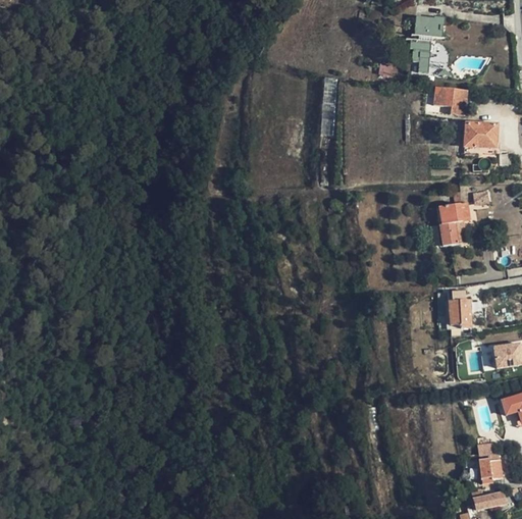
[(427,72),(432,38),(441,39),(444,17),(429,15),(428,17),(414,15),(413,27),(415,27),(414,36),(411,36),(410,46),(414,46),(412,59),(419,60),(417,71),(427,72)]
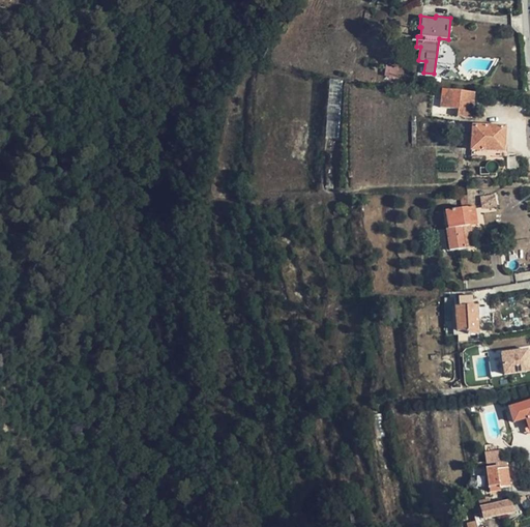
[(471,116),(474,91),(441,88),(439,106),(457,108),(455,115),(471,116)]
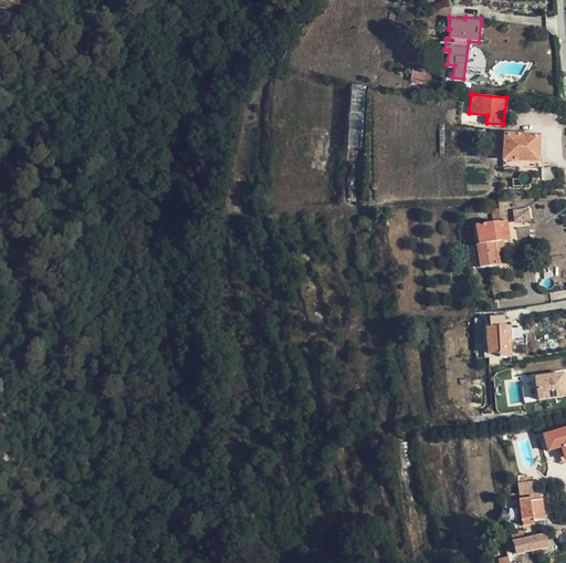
[(505,134),(504,158),(537,159),(538,135),(505,134)]
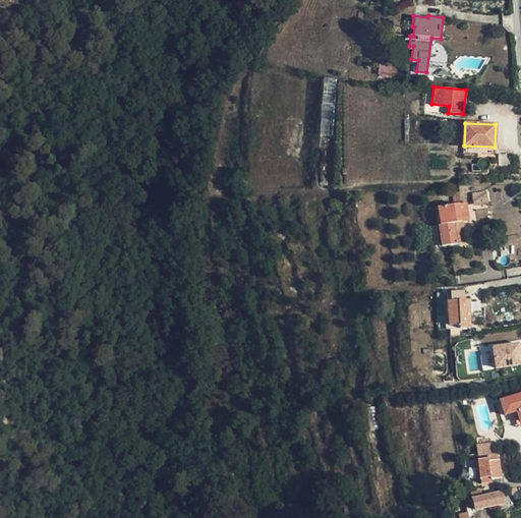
[(513,164),(513,153),(499,154),(499,166),(513,164)]
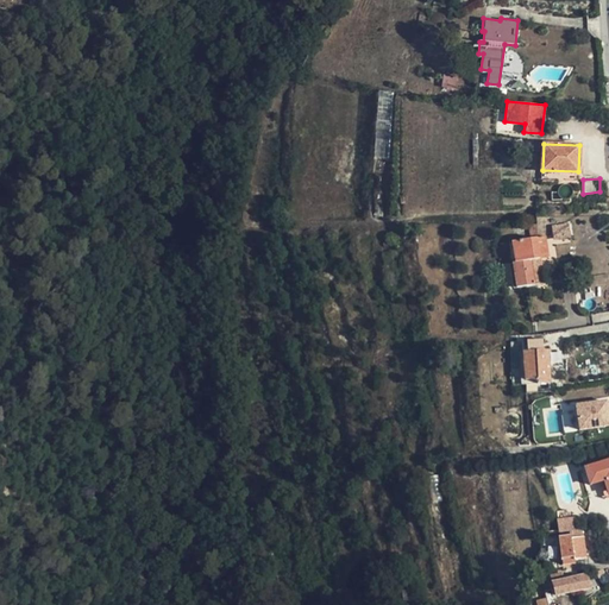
[(571,220),(552,222),(553,237),(572,234),(571,220)]
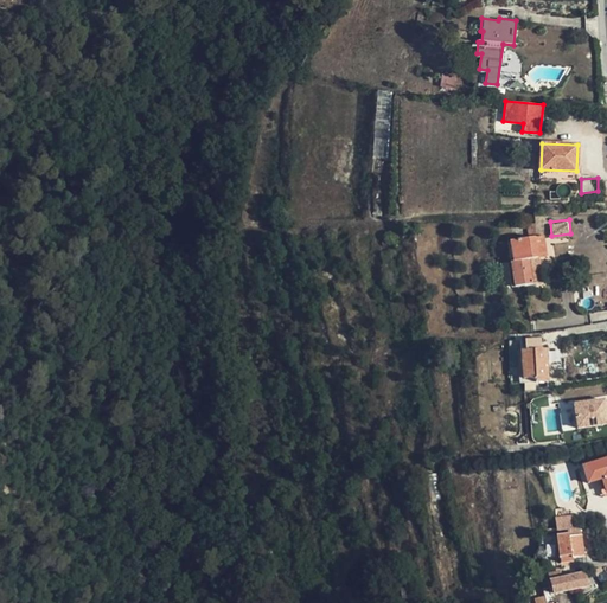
[(531,258),(541,257),(536,236),(505,243),(510,263),(513,263),(518,286),(535,283),(531,258)]
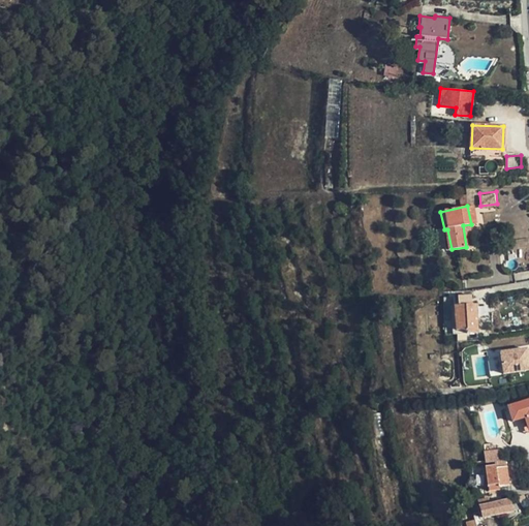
[(477,331),(475,304),(473,304),(473,295),(458,295),(458,305),(455,305),(456,330),(467,329),(467,332),(477,331)]
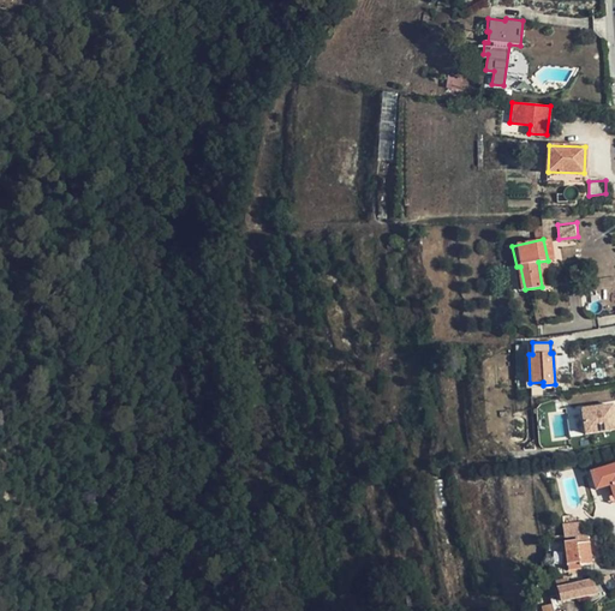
[(614,426),(611,405),(581,409),(585,432),(614,427),(614,426)]
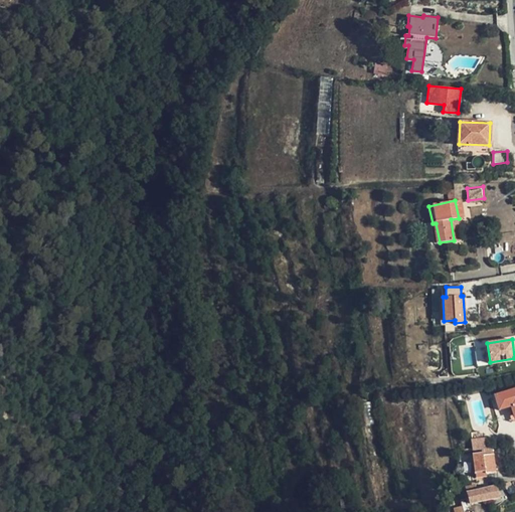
[(490,362),(487,343),(474,345),(477,364),(490,362)]
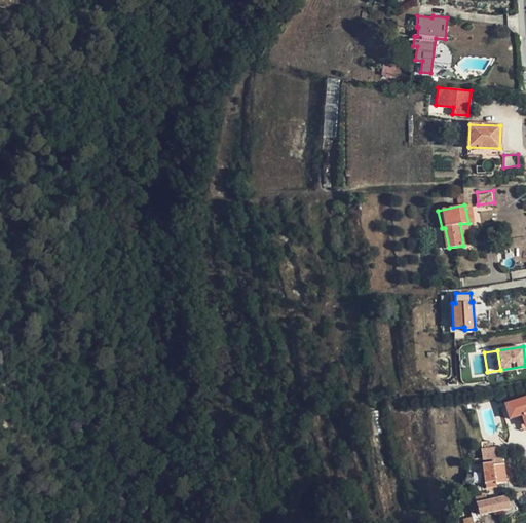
[(525,397),(504,404),(510,417),(517,414),(523,412),(525,420),(525,397)]
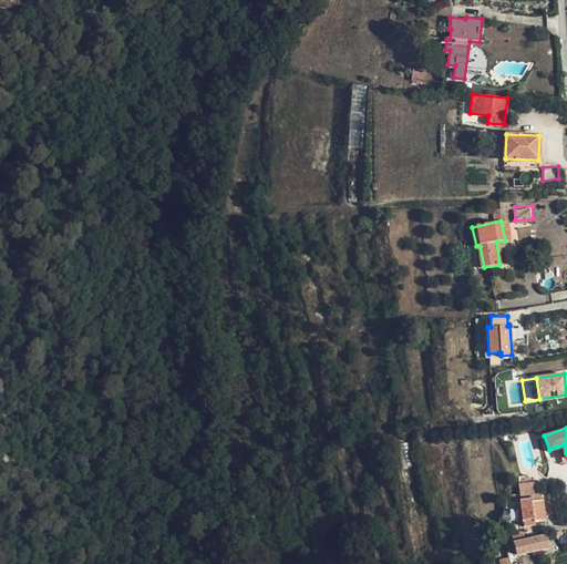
[(566,453),(564,444),(557,447),(563,463),(566,461),(566,453)]
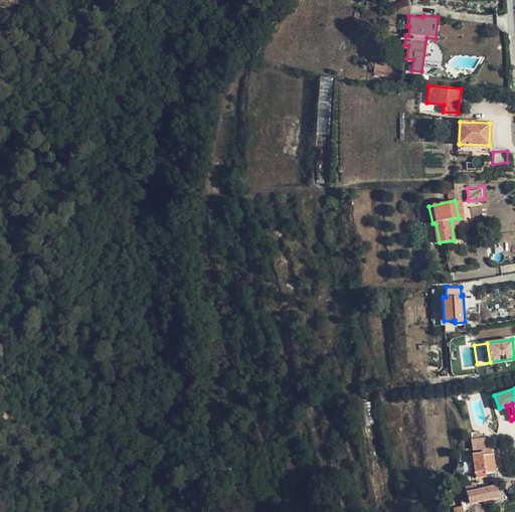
[(473,449),(489,448),(488,435),(472,436),(473,449)]
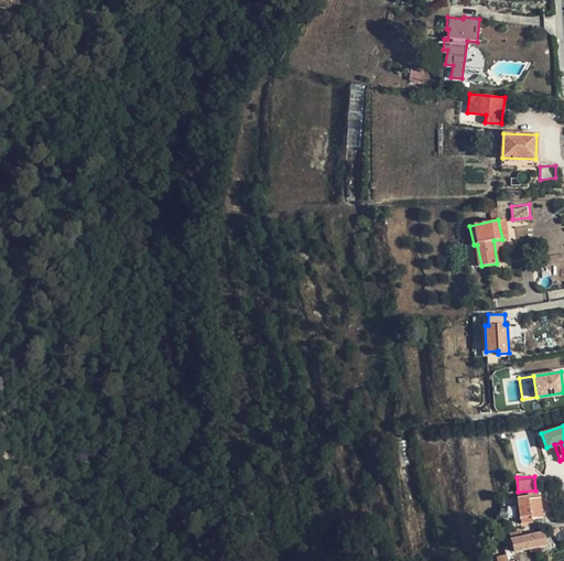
[(542,517),(540,497),(533,497),(533,495),(517,497),(519,518),(531,516),(531,518),(542,517)]
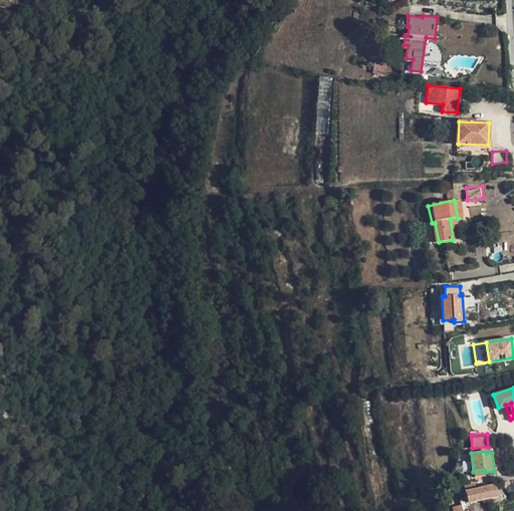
[(475,481),(465,483),(467,491),(479,488),(478,485),(476,485),(475,481)]
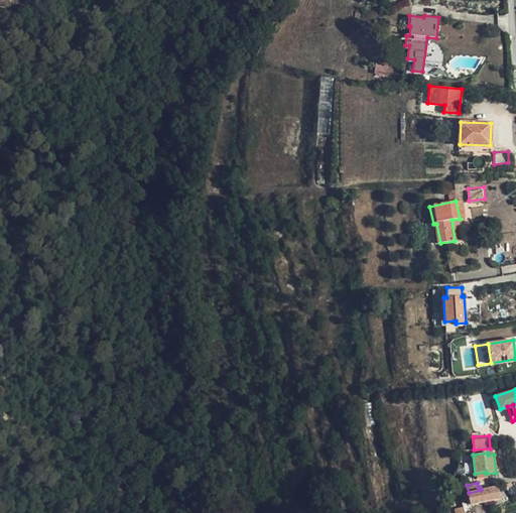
[(497,487),(481,490),(469,493),(471,503),(483,501),(484,502),(492,501),(491,499),(500,497),(497,487)]
